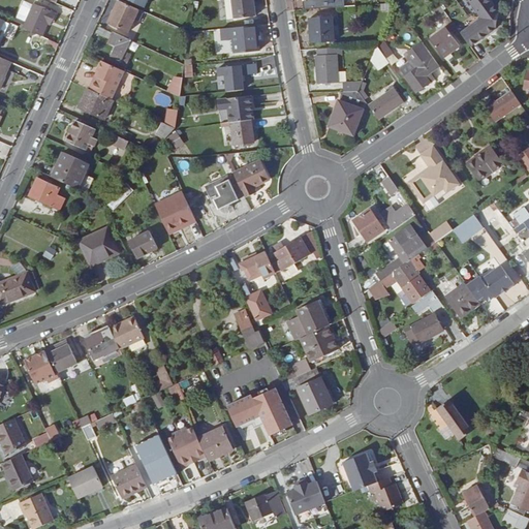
[(49,25),(52,26),(57,14),(36,4),(35,6),(29,3),(30,2),(26,0),(25,1),(23,5),(24,5),(20,14),(19,14),(17,18),(18,19),(21,21),(22,20),(28,23),(25,29),(42,37),(49,25)]
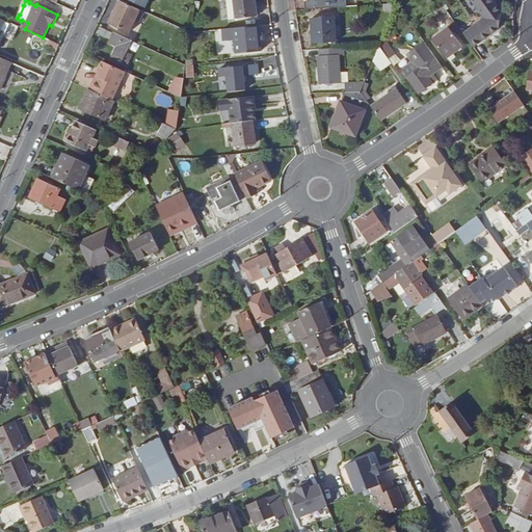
[(237,20),(235,0),(227,0),(230,20),(237,20)]
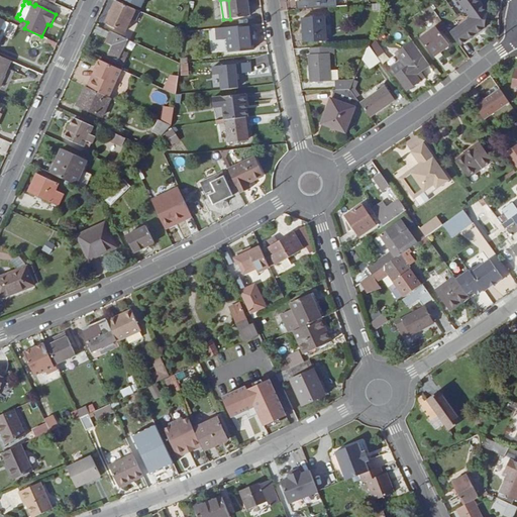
[(250,17),(248,0),(228,0),(230,19),(250,17)]
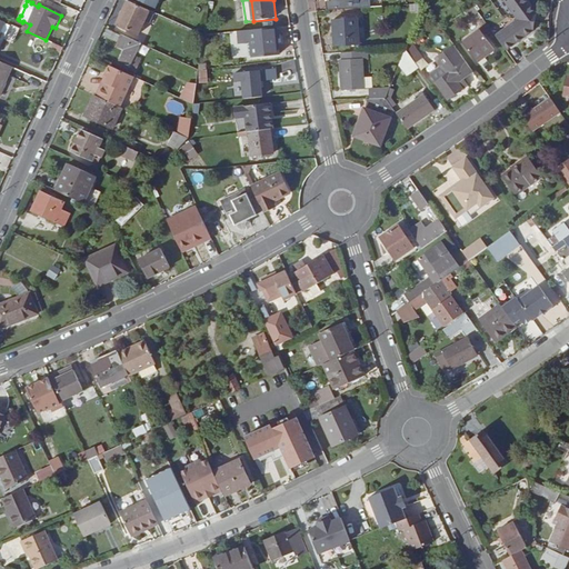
[(372,0),(331,0),(332,2),(328,2),(329,12),(373,8),(372,0)]
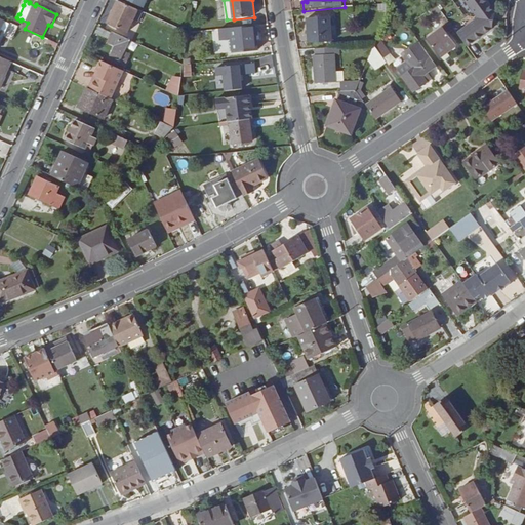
[(457,33),(467,46),(492,28),(493,10),(486,0),(466,0),(479,17),(457,33)]
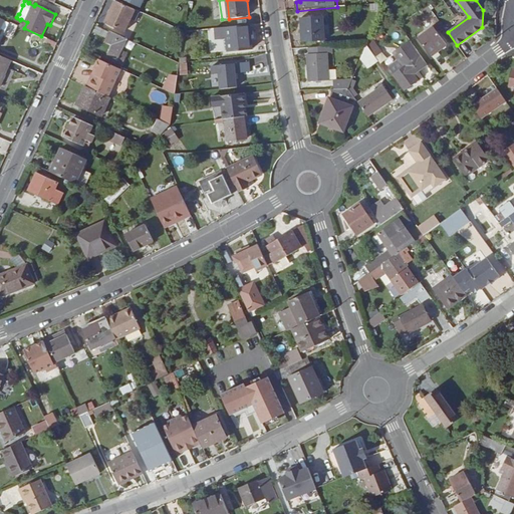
[(136,10),(116,2),(106,23),(125,32),(136,10)]
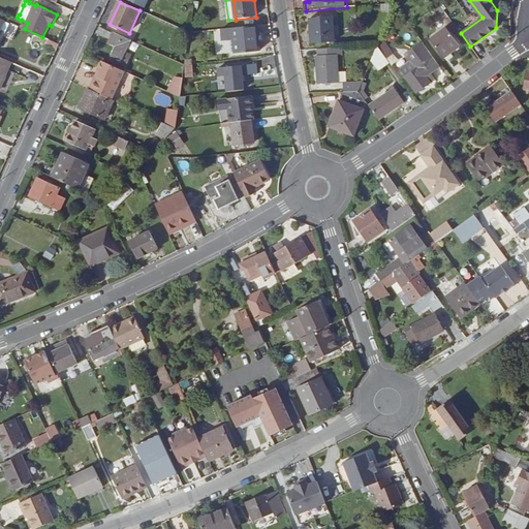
[(181,8),(173,5),(168,14),(182,21),(185,14),(180,11),(181,8)]
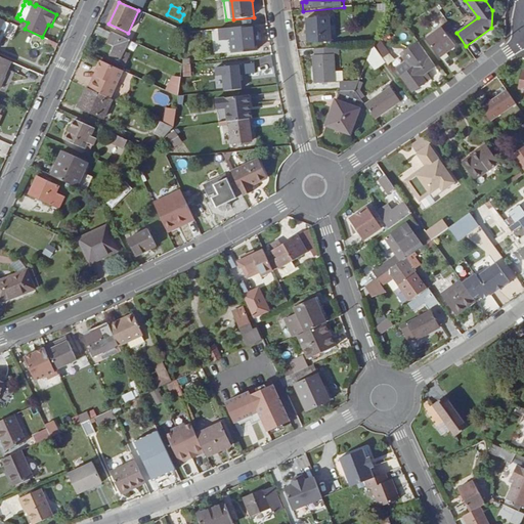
[(332,42),(331,18),(308,19),(309,44),(332,42)]
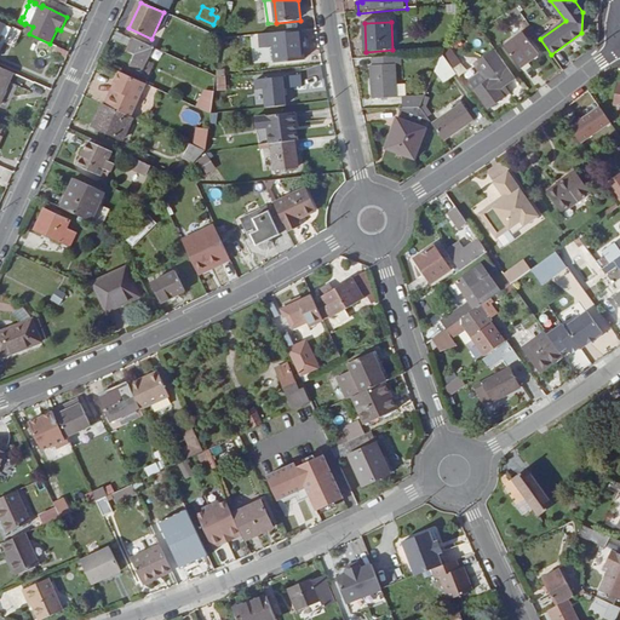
[(11,28),(6,26),(0,39),(0,42),(1,44),(4,45),(11,28)]
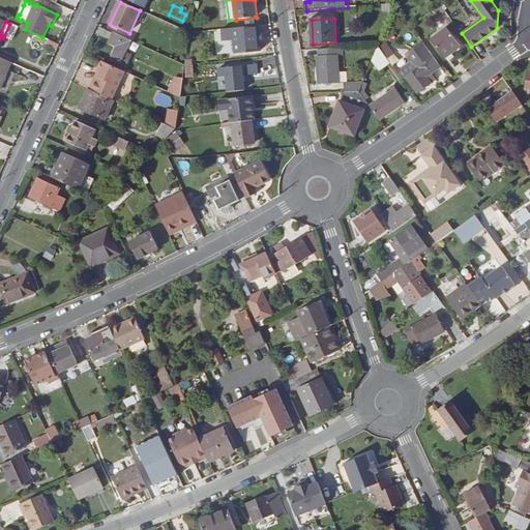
[(257,27),(222,30),(223,39),(234,38),(235,54),(261,51),(259,35),(258,35),(257,27)]
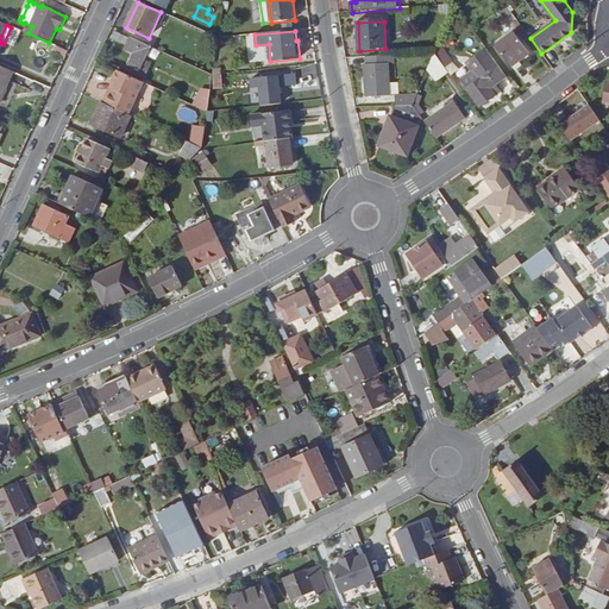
[(126,46),(130,38),(118,32),(114,41),(126,46)]
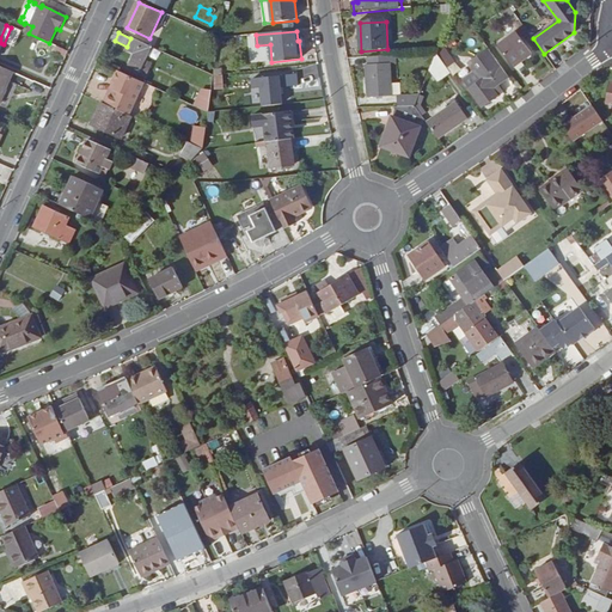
[(532,54),(516,32),(499,46),(515,68),(532,54)]
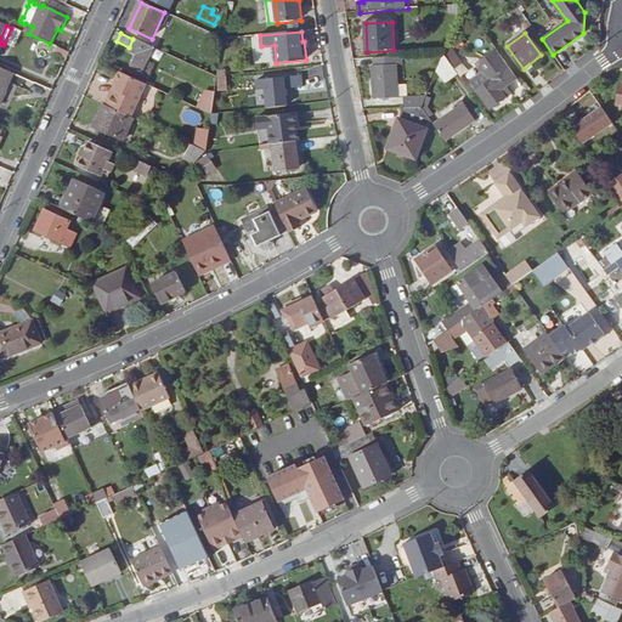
[(154,47),(135,39),(129,51),(137,56),(131,69),(148,77),(154,62),(148,60),(154,47)]
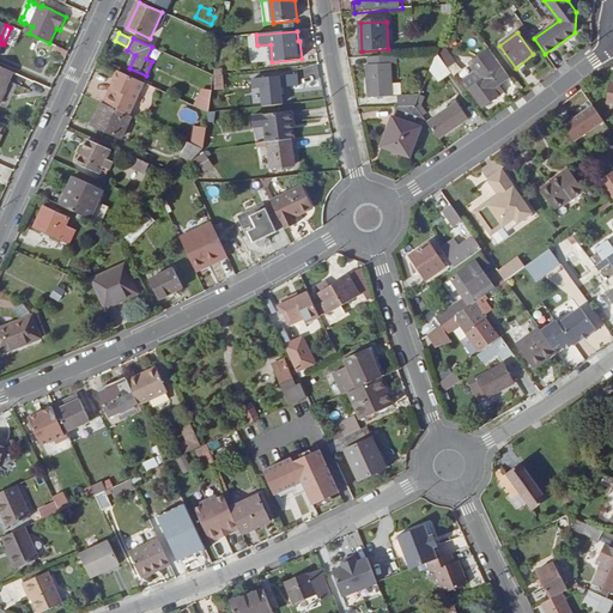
[(451,59),(442,46),(438,54),(444,64),(451,59)]
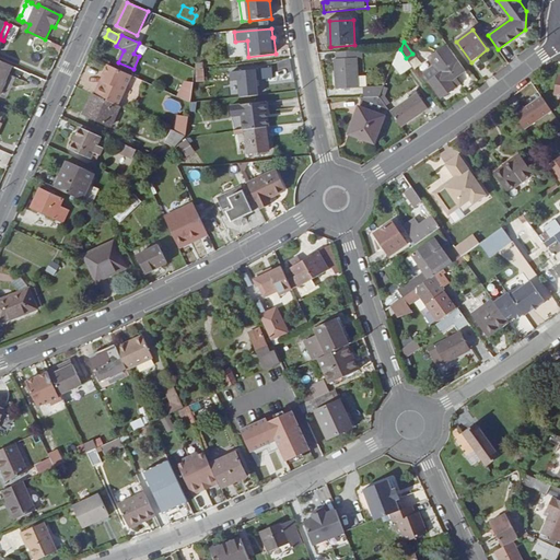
[(457,79),(467,71),(448,46),(433,57),(440,65),(436,67),(426,76),(431,82),(442,98),(456,89),(456,88),(452,82),(457,79)]
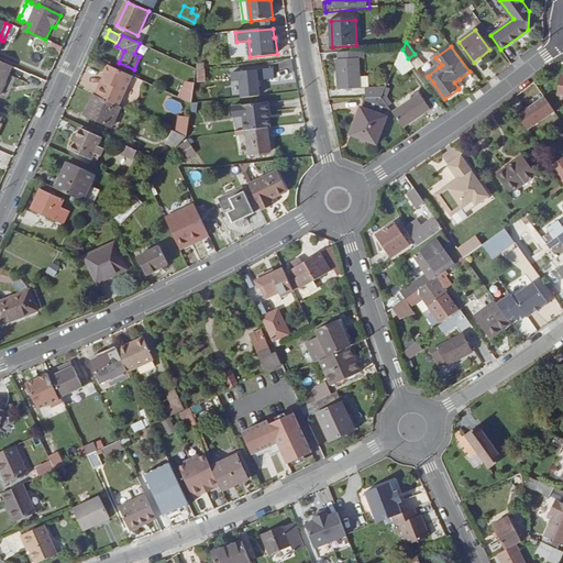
[(408,58),(403,50),(396,65),(404,75),(415,67),(408,58)]
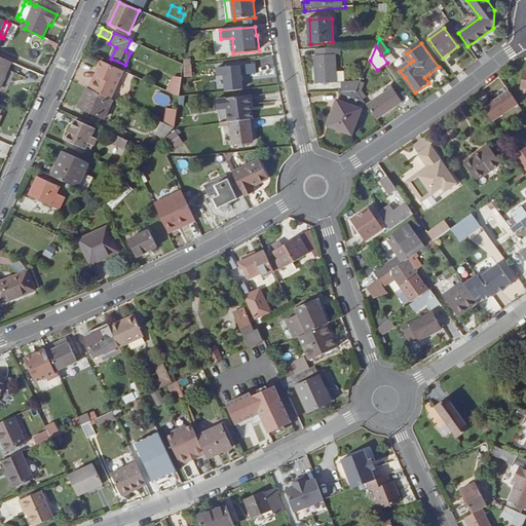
[(337,83),(335,48),(316,49),(316,57),(315,57),(316,84),(337,83)]
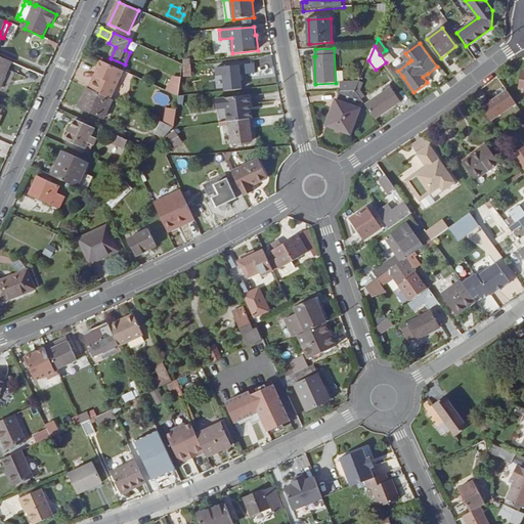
[(0,56),(0,89),(12,62),(0,56)]
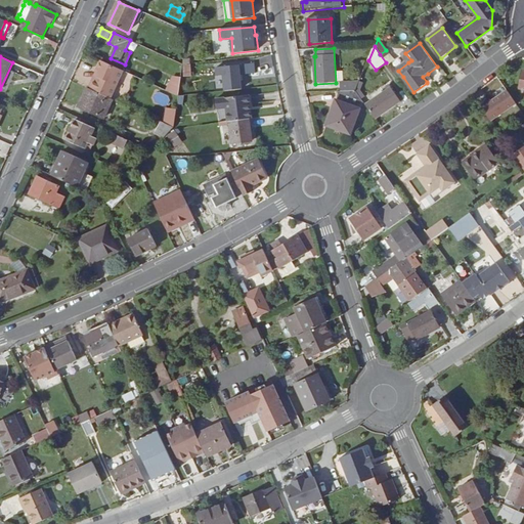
[(102,61),(89,89),(113,100),(125,72),(102,61)]
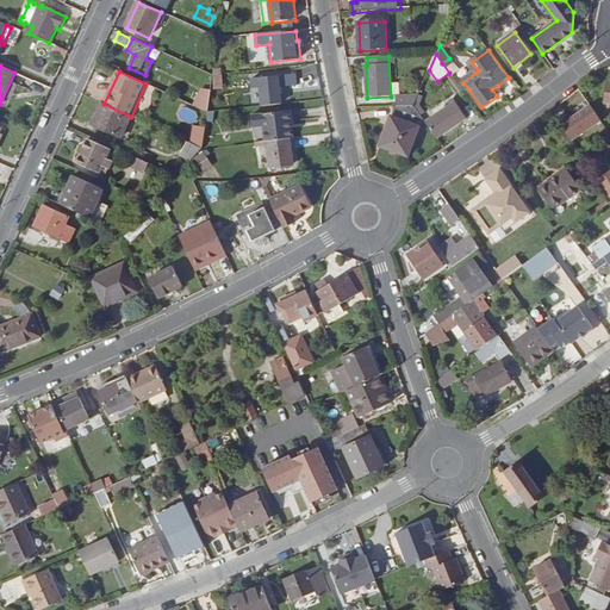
[(262,106),(282,104),(279,75),(260,78),(260,79),(253,80),(253,87),(260,87),(262,106)]
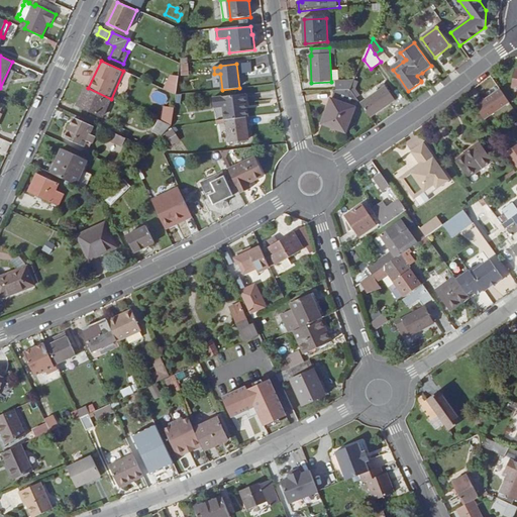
[(417,76),(421,81),(425,78),(422,73),(417,76)]
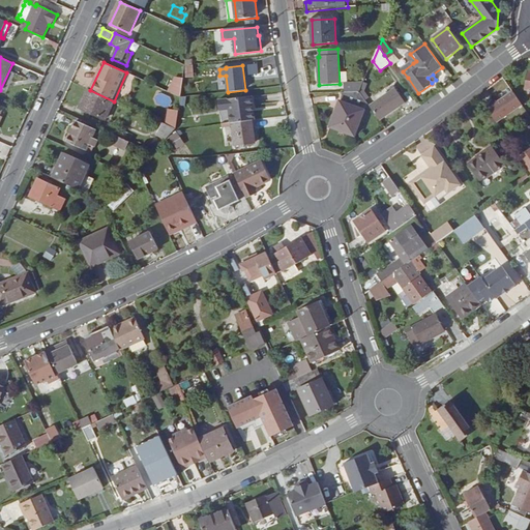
[(360,92),(364,83),(346,83),(347,93),(360,92)]
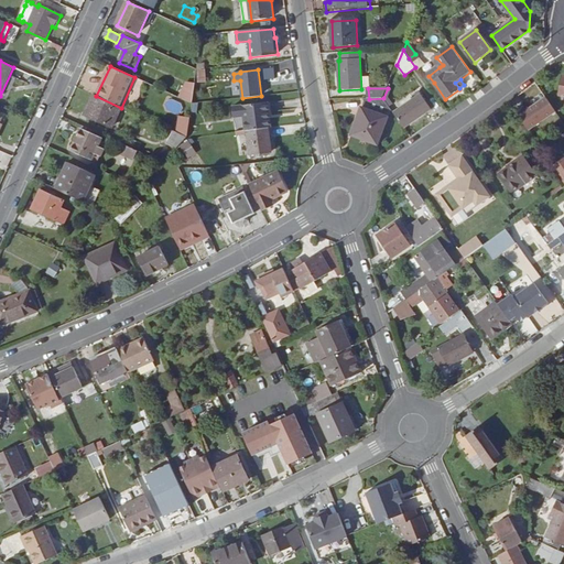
[(182,99),(192,104),(194,94),(185,90),(182,99)]
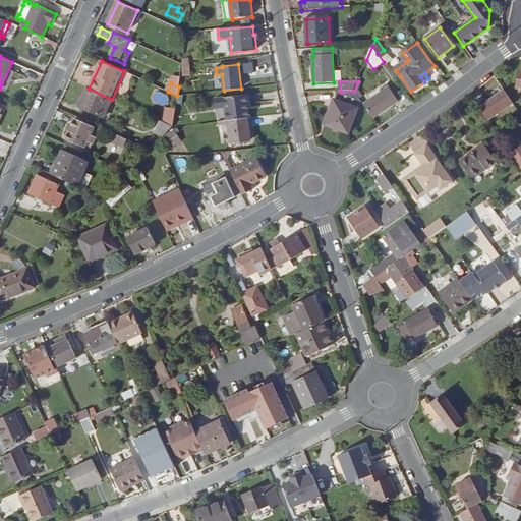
[(104,118),(113,100),(112,100),(89,89),(87,88),(78,107),(104,118)]
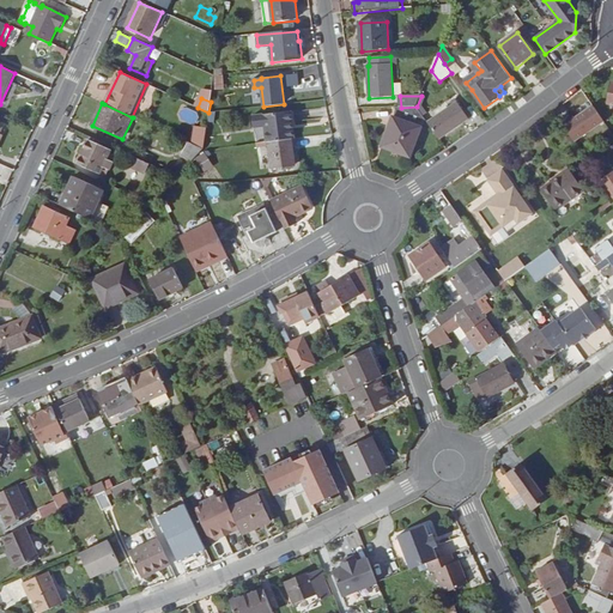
[(457,103),(429,123),(439,139),(468,120),(457,103)]
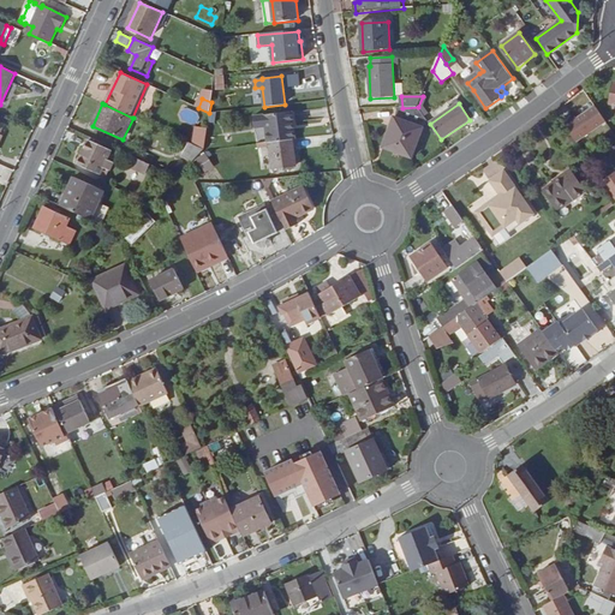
[(428,121),(418,107),(402,108),(396,108),(398,113),(395,118),(394,118),(383,148),(412,157),(423,129),(424,124),(428,121)]
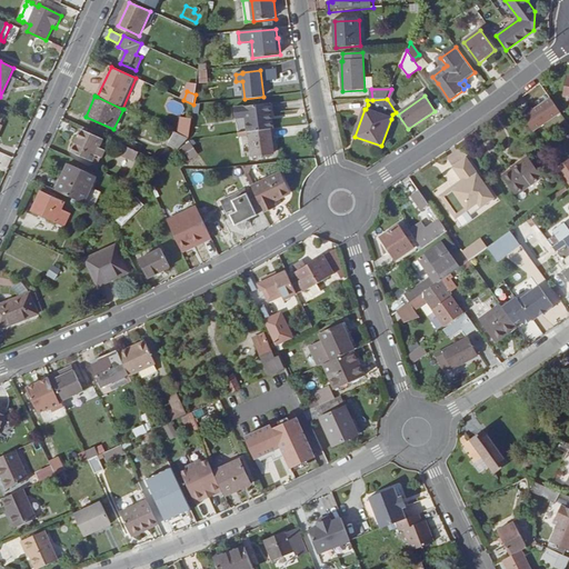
[(551,99),(523,118),(533,132),(560,113),(551,99)]
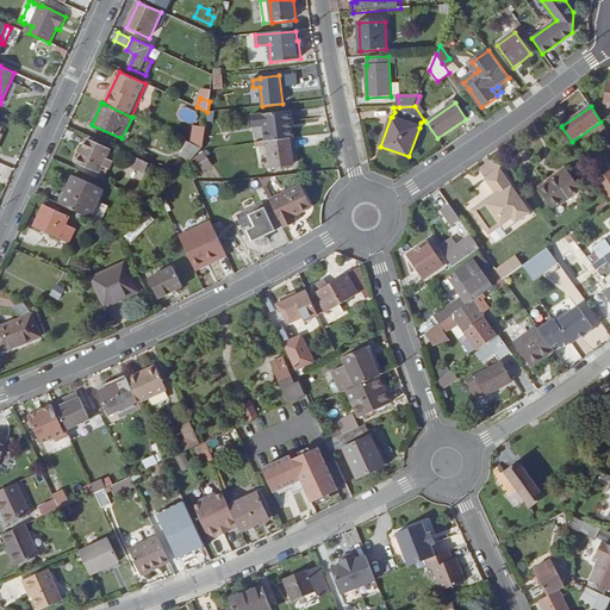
[(191,134),(199,117),(180,107),(173,125),(191,134)]
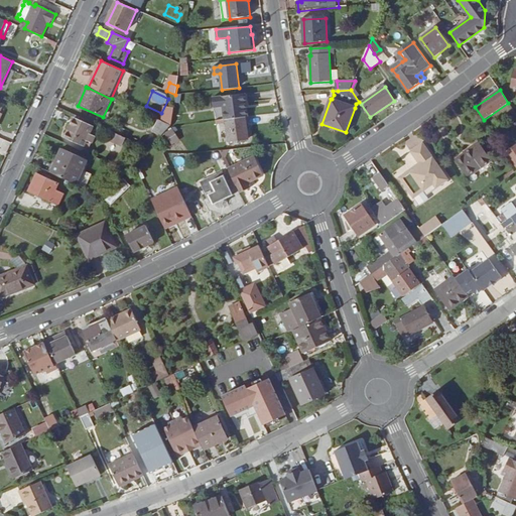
[(227,121),(245,119),(244,105),(246,105),(245,94),(213,98),(214,109),(223,108),(225,122),(227,121)]
